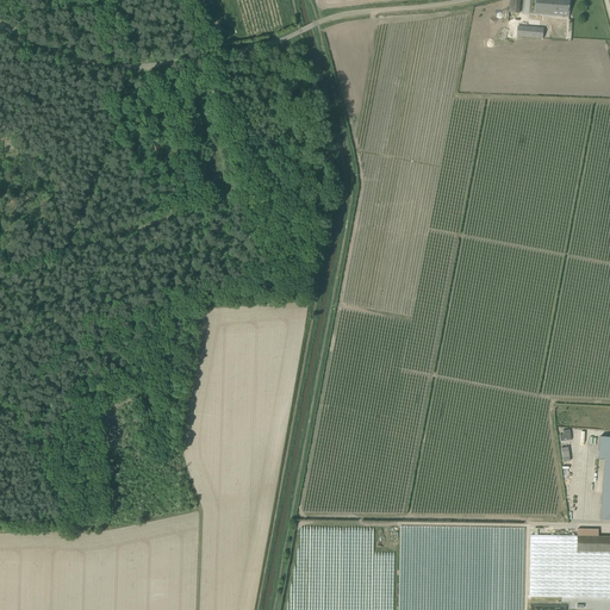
[(520,13),(521,1),(511,0),(510,12),(520,13)]
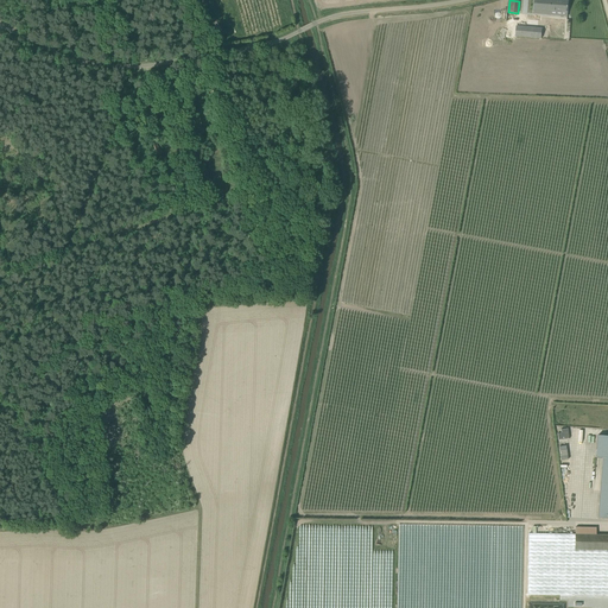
[(569,1),(553,0),(534,0),(533,13),(551,16),(551,11),(568,12),(569,1)]
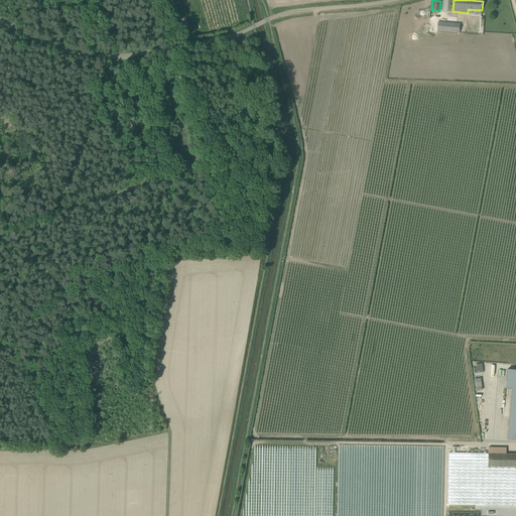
[(461,24),(438,23),(437,31),(460,32),(461,24)]
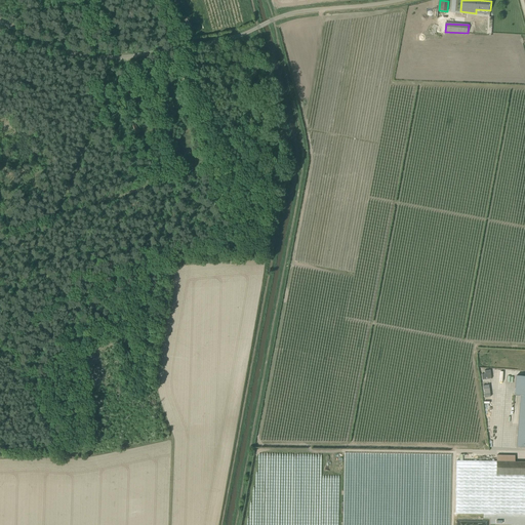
[(129,124),(130,128),(134,136),(139,133),(136,125),(134,122),(129,124)]
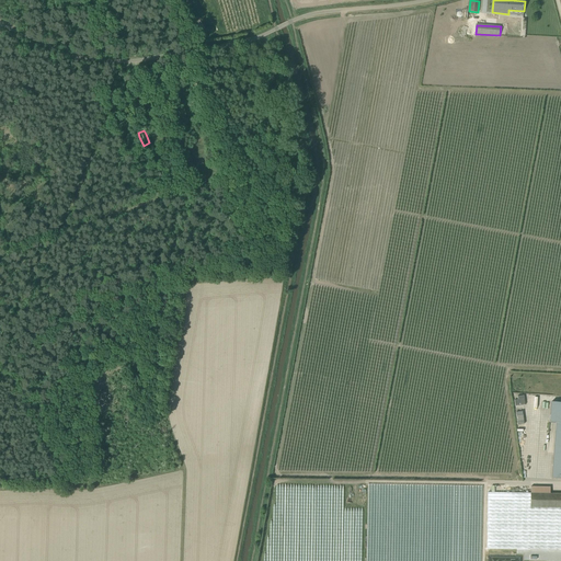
[(560,493),(550,493),(550,487),(531,487),(531,493),(488,492),(487,549),(560,549),(560,493)]
